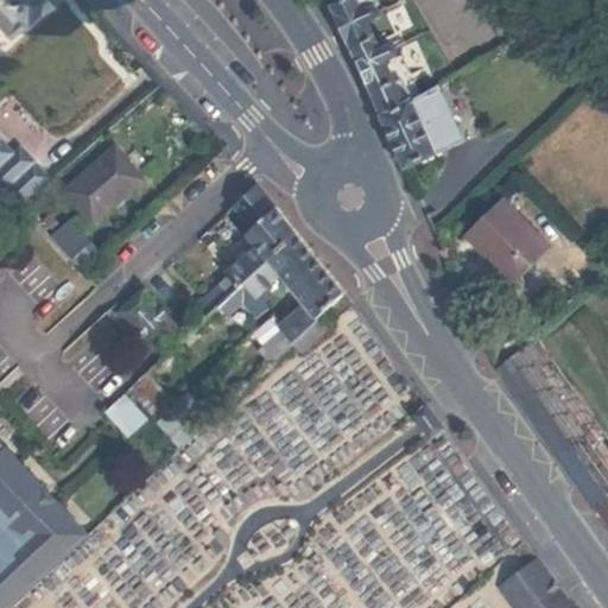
[(0,0),(0,27),(29,0),(0,0)]
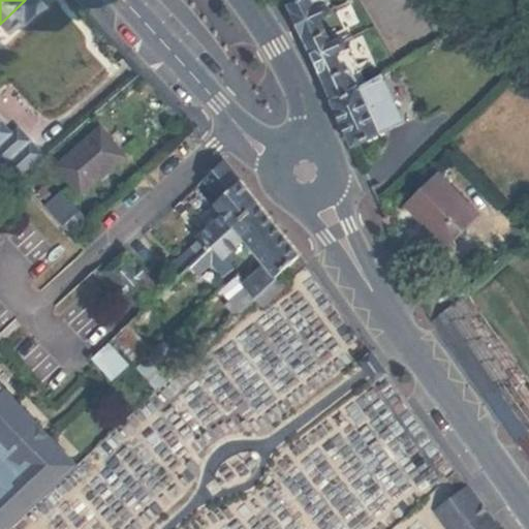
[(332,4),(330,0),(298,0),(288,4),(306,43),(329,33),(322,17),(331,12),(334,9),(332,6),(330,5),(332,4)]
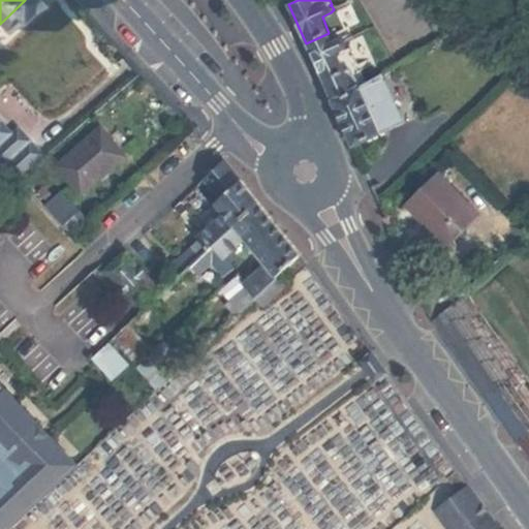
[(339,28),(331,12),(322,17),(329,33),(339,28)]
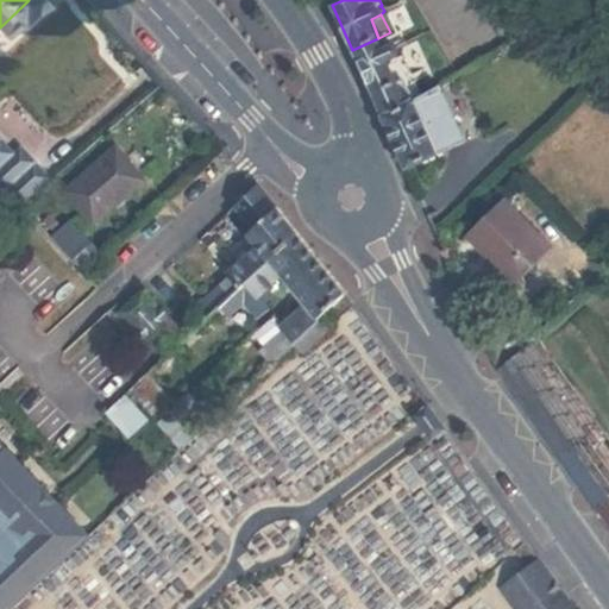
[(534,38),(532,33),(516,43),(520,48),(534,38)]
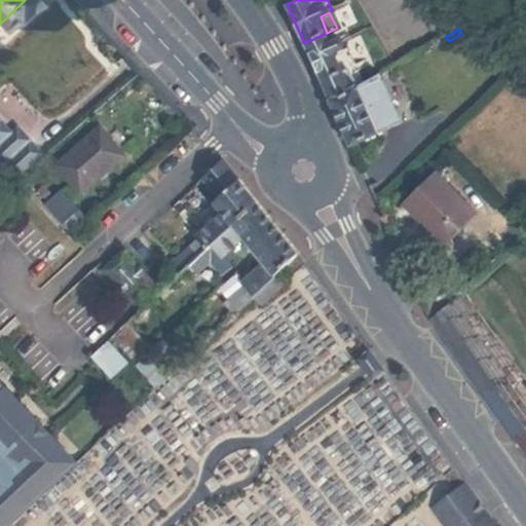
[(327,33),(304,43),(331,101),(359,86),(351,69),(344,72),(337,52),(343,49),(346,43),(345,42),(345,40),(339,37),(331,41),(327,33)]
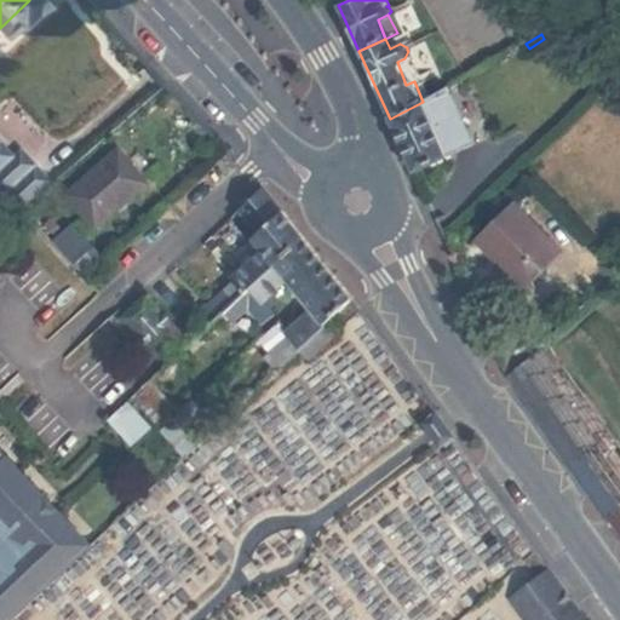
[(464,125),(447,89),(423,102),(390,119),(414,171),(446,155),(447,155),(472,144),(471,142),(464,125)]
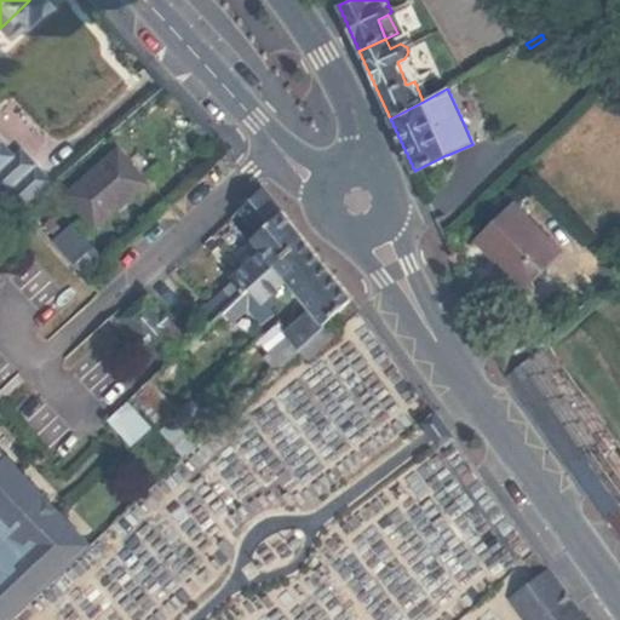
[(469,127),(464,125),(471,142),(474,137),(469,127)]
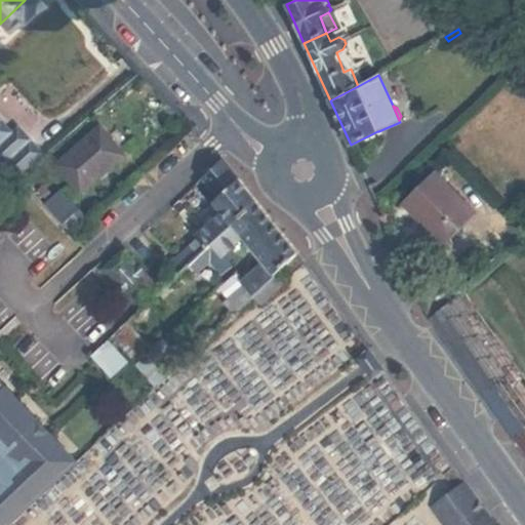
[(0,159),(16,175),(42,154),(15,127),(10,131),(0,120),(0,159)]
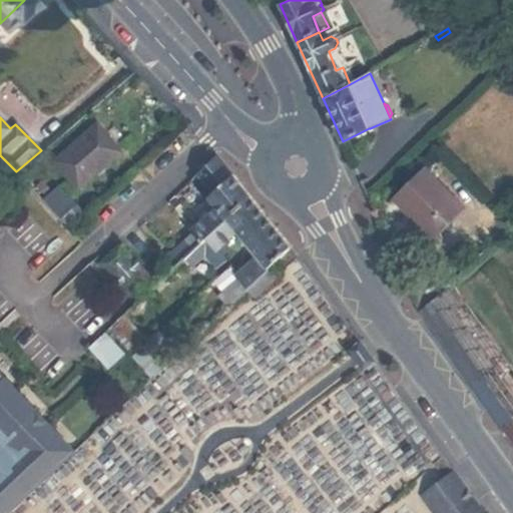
[(119,149),(95,123),(55,158),(78,186),(119,149)]
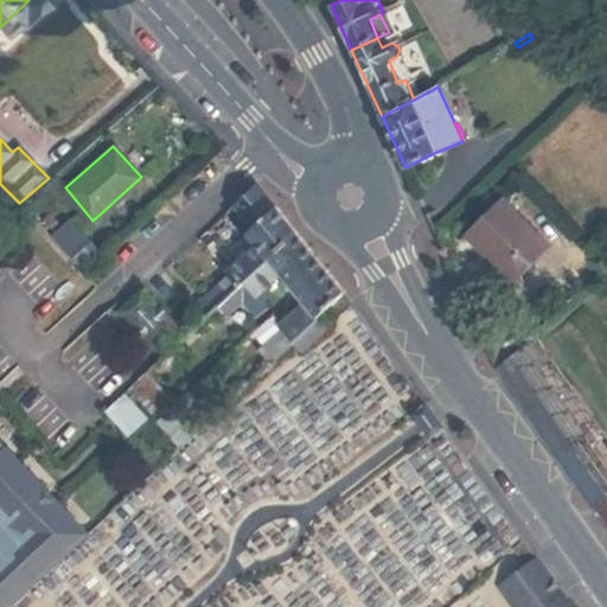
[(244,232),(273,205),(254,183),(223,211),(242,232),(244,232)]
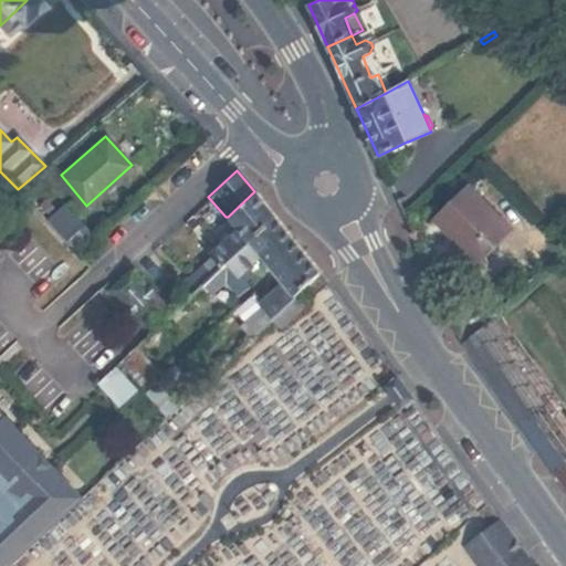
[(514,232),(472,187),(440,217),(461,241),(456,245),(463,255),(469,250),(481,263),(514,232)]
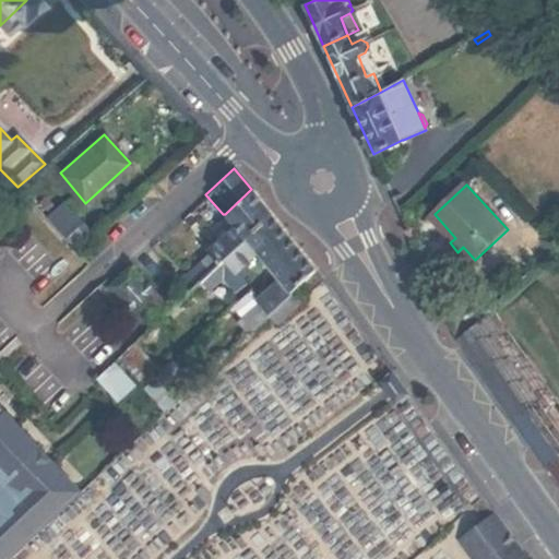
[(209,271),(271,212),(251,189),(225,214),(233,222),(206,247),(211,251),(180,281),(189,289),(198,281),(209,271)]
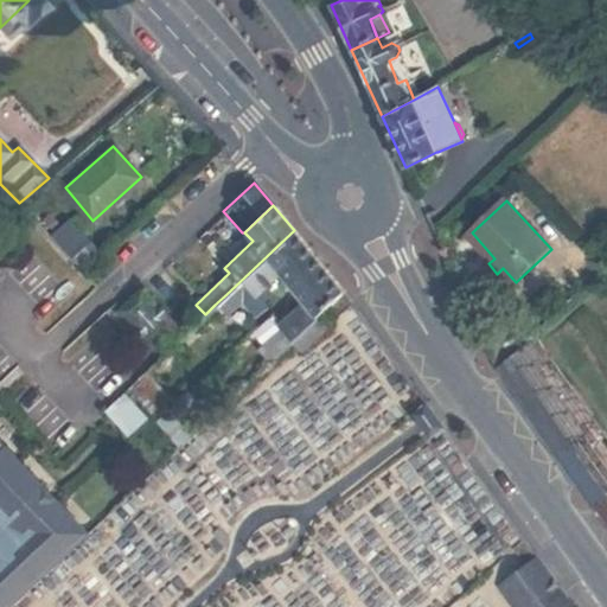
[(51,237),(70,257),(88,241),(69,221),(51,237)]
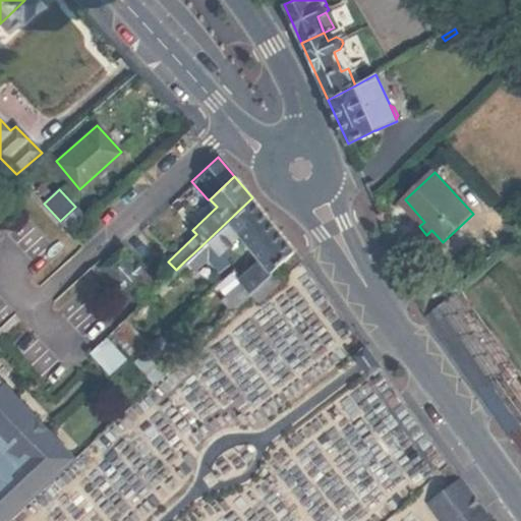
[(231,307),(244,295),(248,291),(250,293),(251,291),(271,273),(270,271),(295,248),(252,197),(194,252),(184,262),(188,266),(204,252),(208,257),(213,253),(217,257),(218,256),(223,261),(229,255),(225,250),(238,237),(259,259),(239,280),(242,284),(237,289),(226,300),(231,307)]
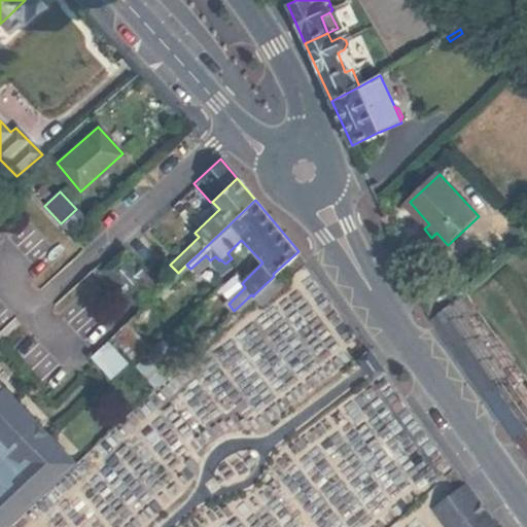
[(76,209),(61,223),(72,236),(88,221),(76,209)]
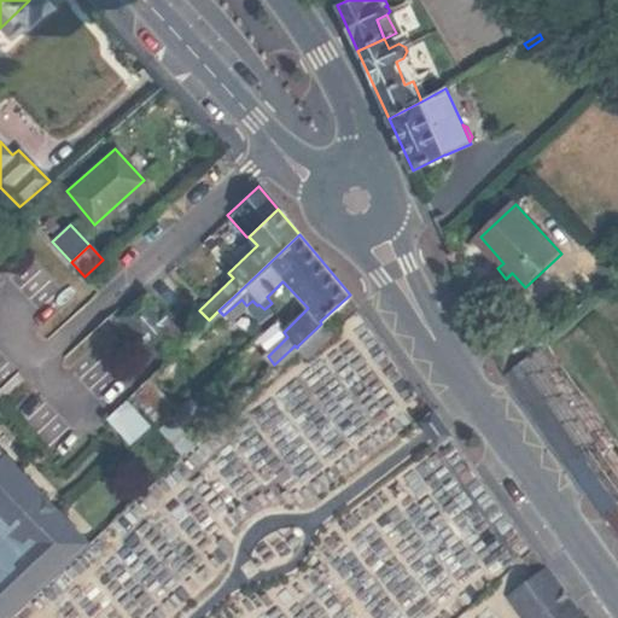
[(120,319),(162,365),(187,340),(178,331),(144,296),(120,319)]
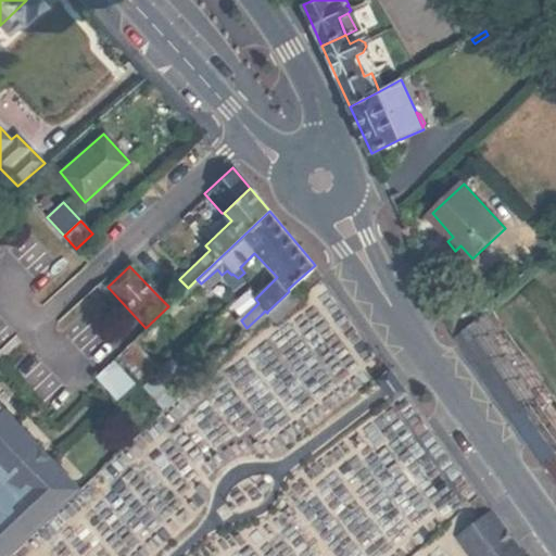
[(298,301),(289,291),(268,311),(277,319),(298,301)]
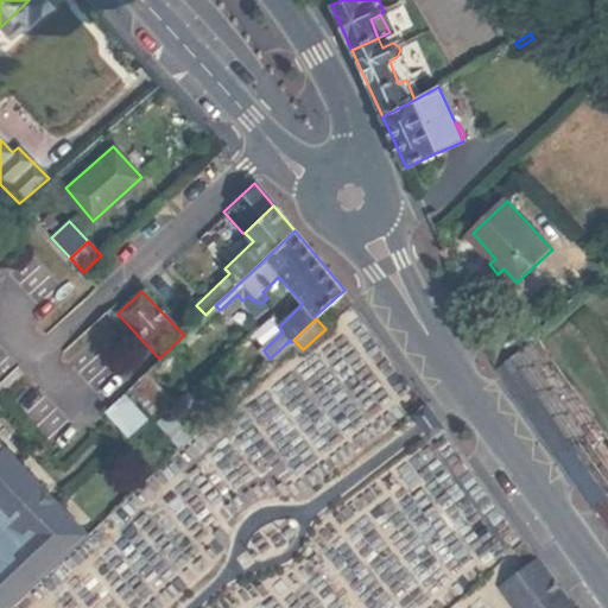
[(607,525),(607,435),(537,337),(532,341),(493,368),(607,525)]
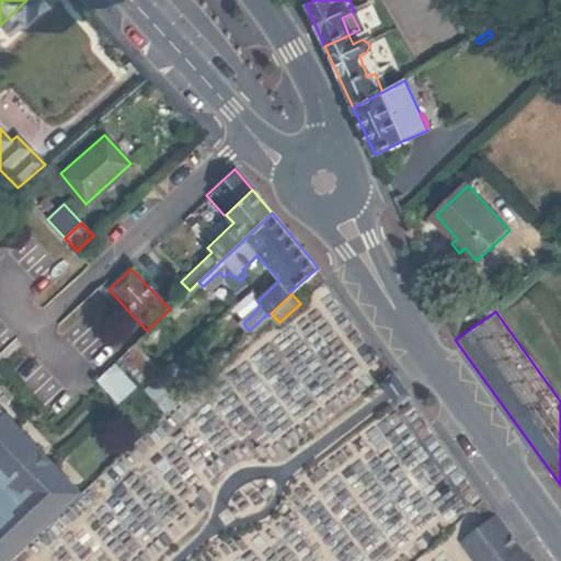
[(151,368),(130,346),(124,353),(116,361),(137,382),(151,368)]
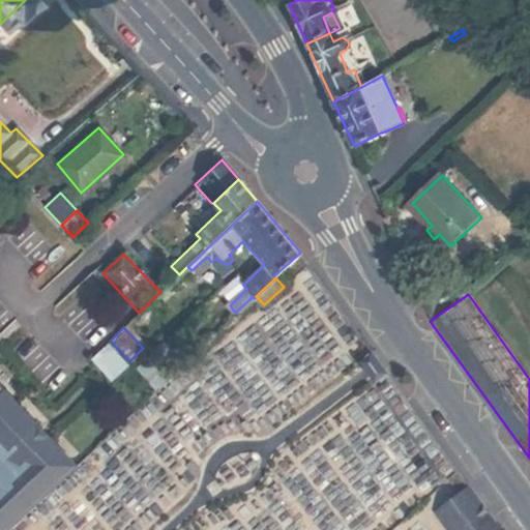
[(104,347),(91,358),(97,365),(109,380),(113,377),(123,367),(104,347)]
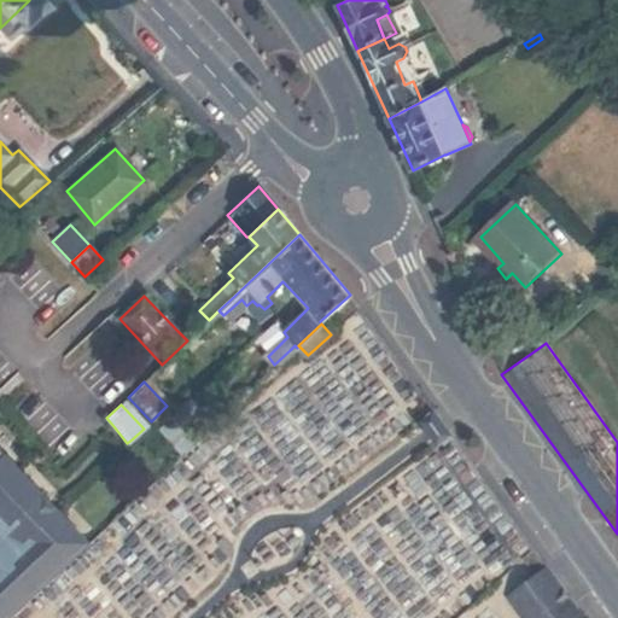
[(436,443),(449,433),(443,425),(432,410),(420,419),(430,432),(436,443)]
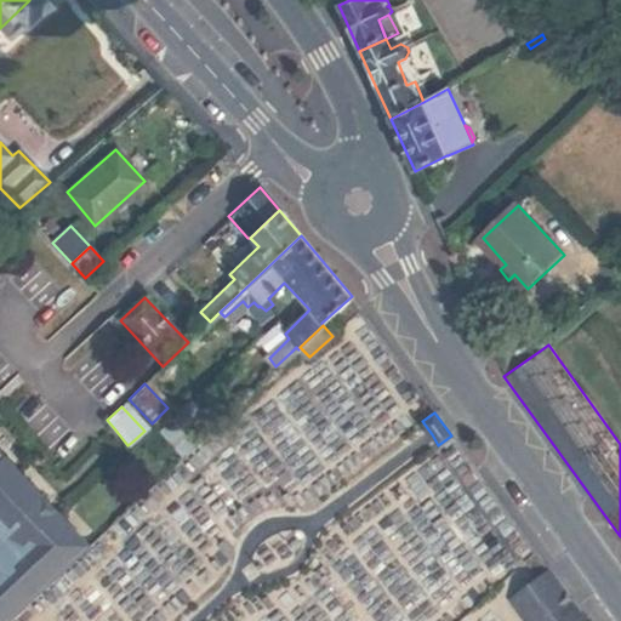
[(159,431),(182,456),(195,444),(171,419),(159,431)]
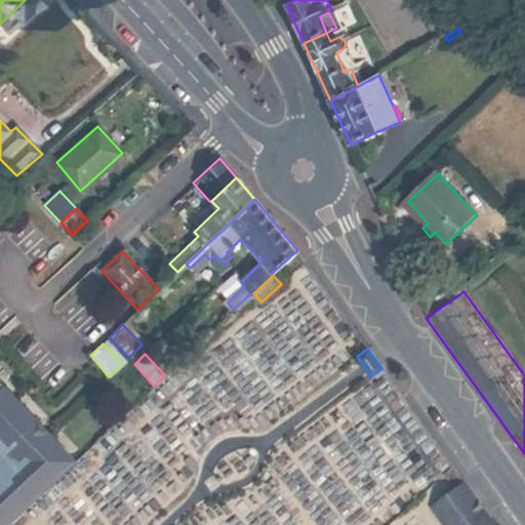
[(112,373),(108,376),(132,406),(135,403),(112,373)]
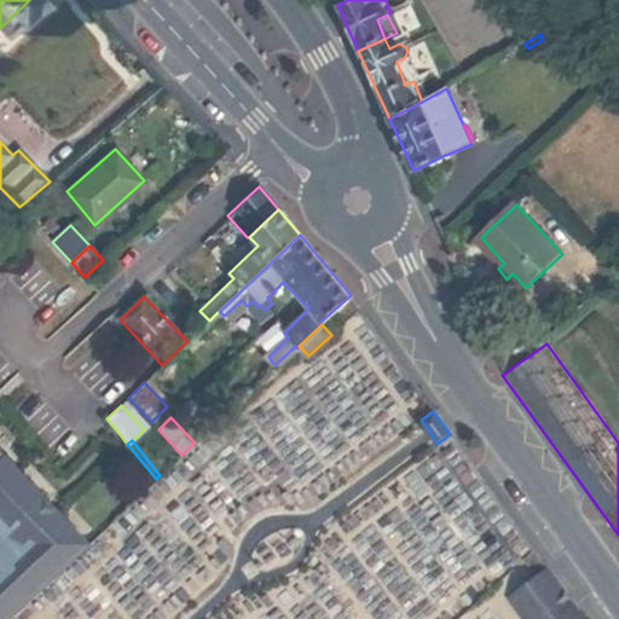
[(0,516),(13,531),(6,537),(0,542),(0,618),(10,618),(90,545),(0,450),(0,516)]
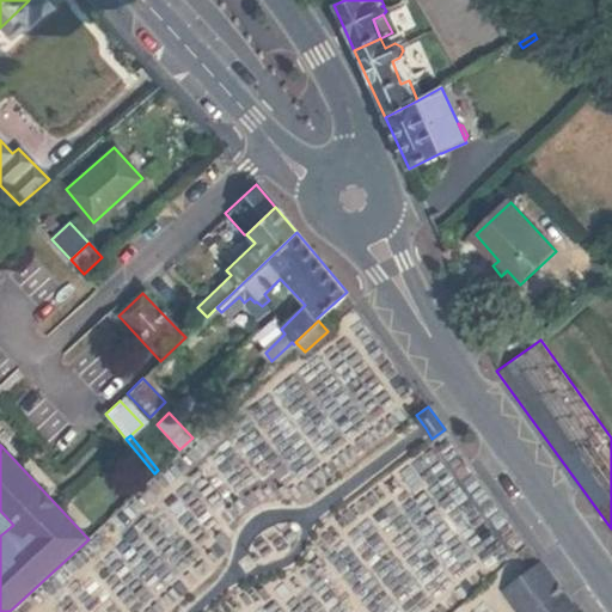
[(0,524),(6,531),(13,525),(0,510),(0,524)]
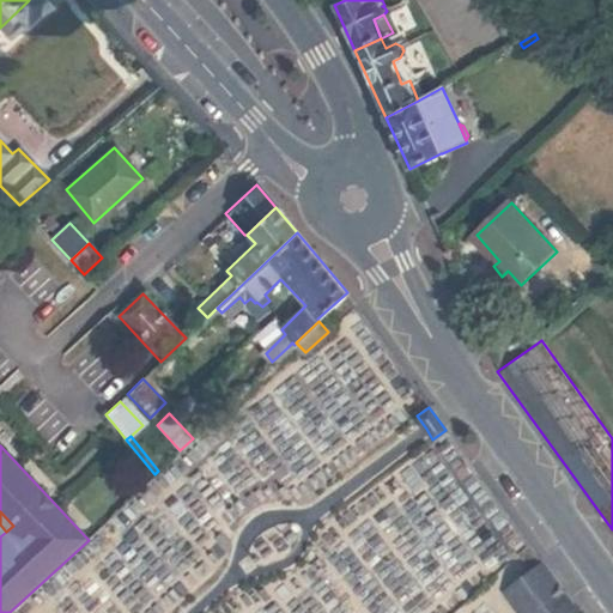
[(571,612),(575,611),(540,560),(508,583),(528,612),(571,612)]
